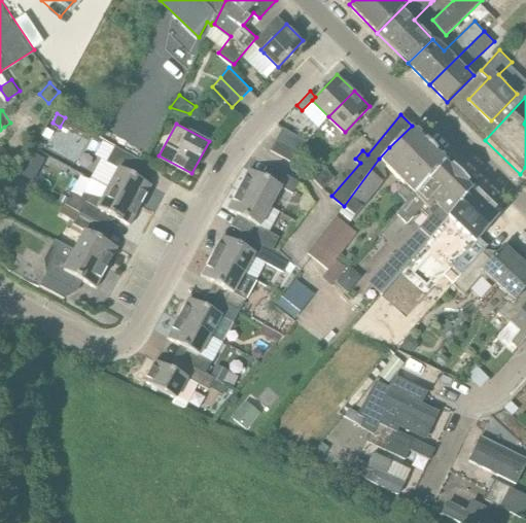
[(276,138),(302,151),(308,139),(283,126),(276,138)]
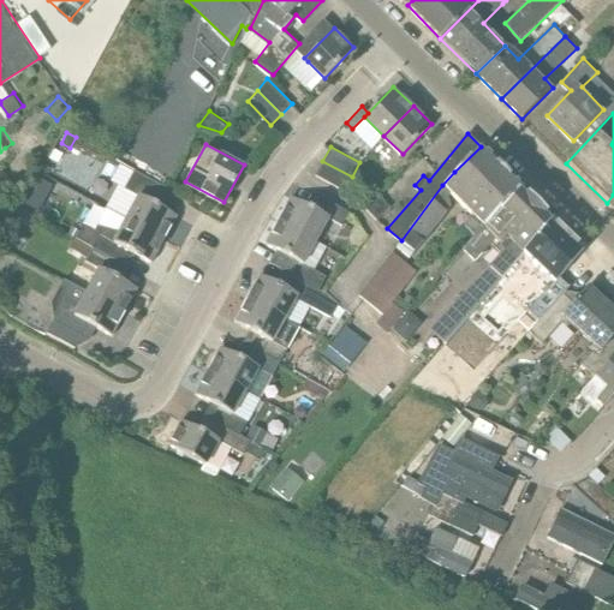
[(522,186),(481,147),(454,172),(442,185),(401,240),(397,245),(410,256),(452,204),(449,195),(451,192),(483,225),(484,227),(522,186)]
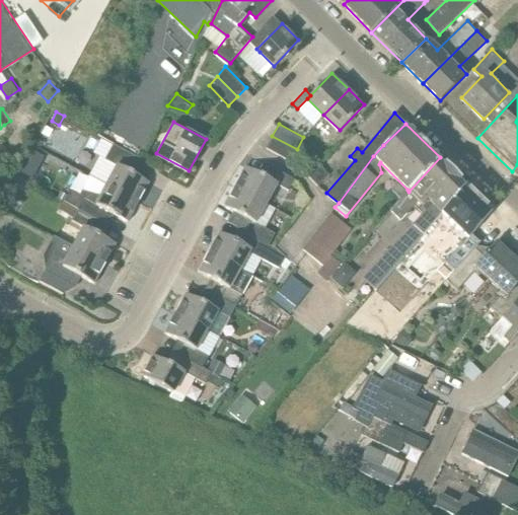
[(53,128),(47,125),(43,132),(48,135),(53,128)]
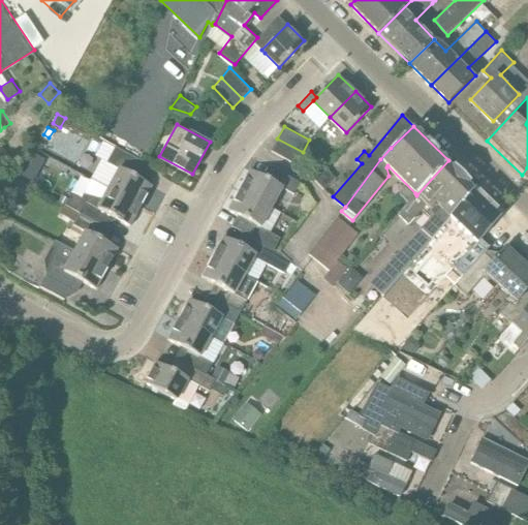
[(272,149),(297,162),(303,152),(277,139),(272,149)]
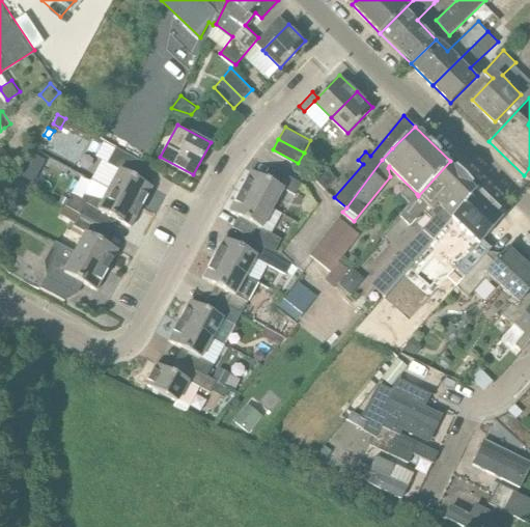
[(109,187),(142,204),(152,185),(133,174),(141,159),(116,145),(108,161),(119,167),(109,187)]
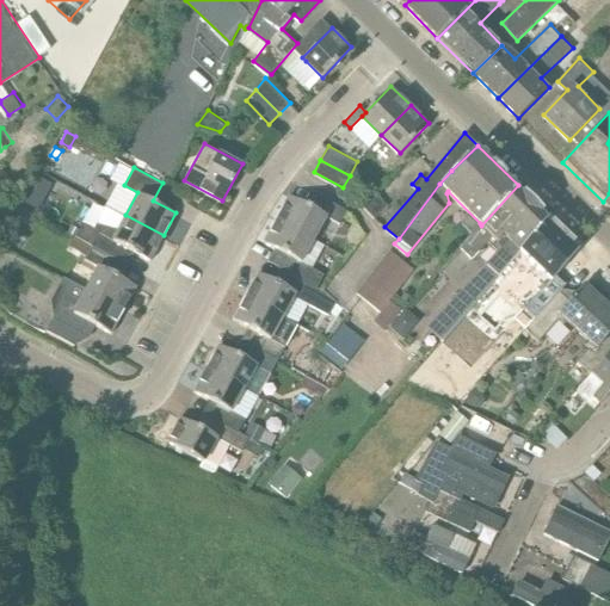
[(550,217),(518,185),(481,226),(480,223),(461,245),(473,257),(493,235),(497,239),(492,243),(498,249),(486,261),(488,263),(442,310),(454,323),(493,280),(518,249),(521,251),(550,217)]
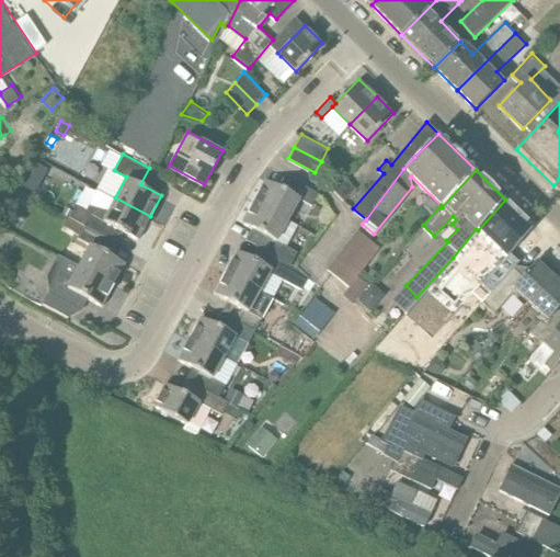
[(40,184),(26,178),(22,185),(36,192),(40,184)]
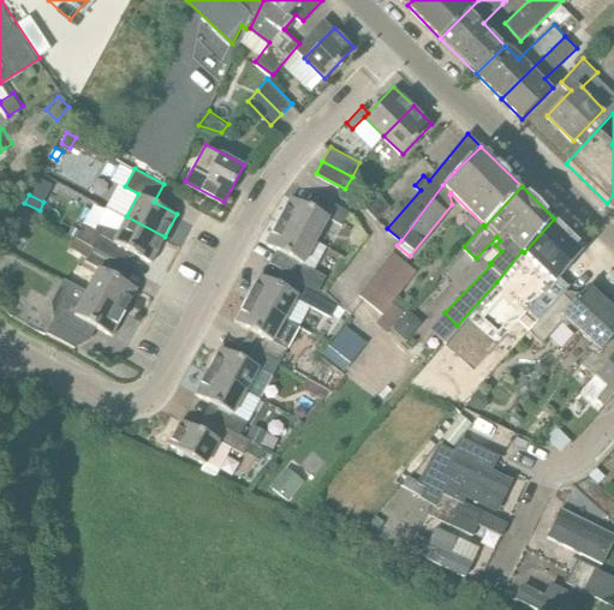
[(344,222),(351,210),(321,195),(314,208),(291,196),(279,219),(317,240),(331,215),(344,222)]
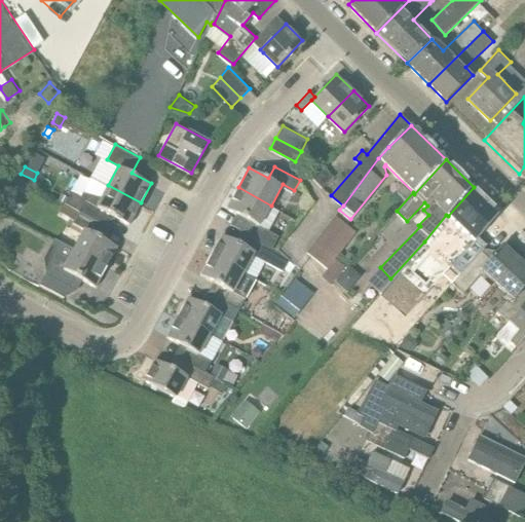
[(79,210),(104,223),(110,213),(129,223),(141,202),(108,185),(102,195),(73,189),(66,202),(79,210)]
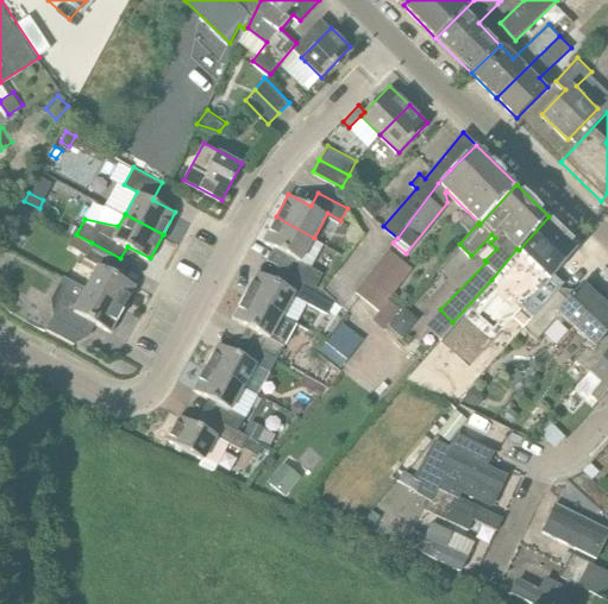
[(302,259),(314,238),(276,216),(263,240),(294,257),(288,269),(317,285),(324,271),(302,259)]
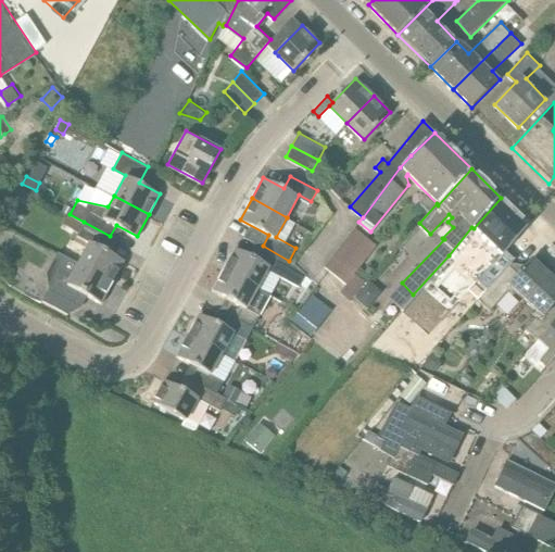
[(528,223),(501,198),(474,228),(480,234),(501,254),(514,240),(528,224),(528,223)]
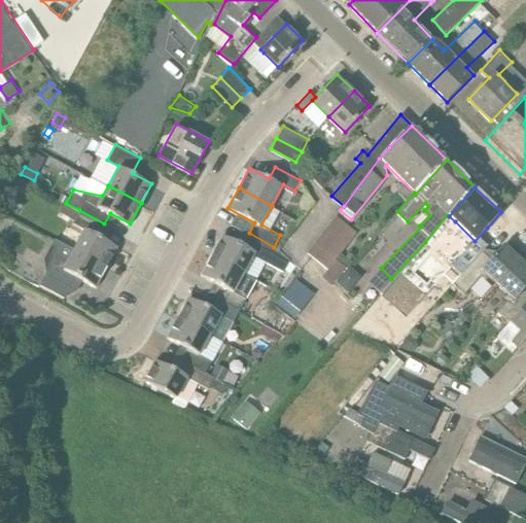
[(60,210),(74,218),(78,210),(65,202),(60,210)]
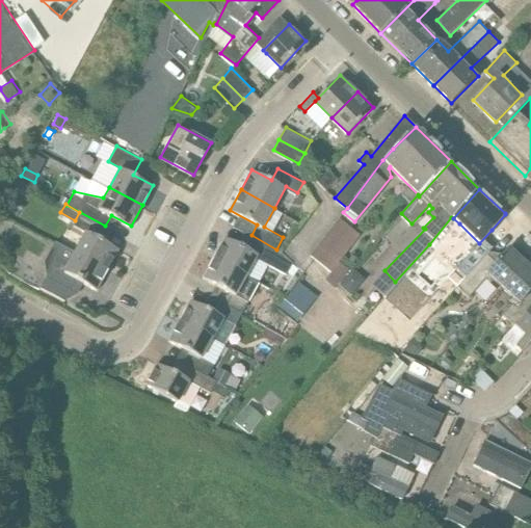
[(105,226),(80,212),(74,223),(85,230),(74,251),(108,268),(118,248),(99,237),(105,226)]
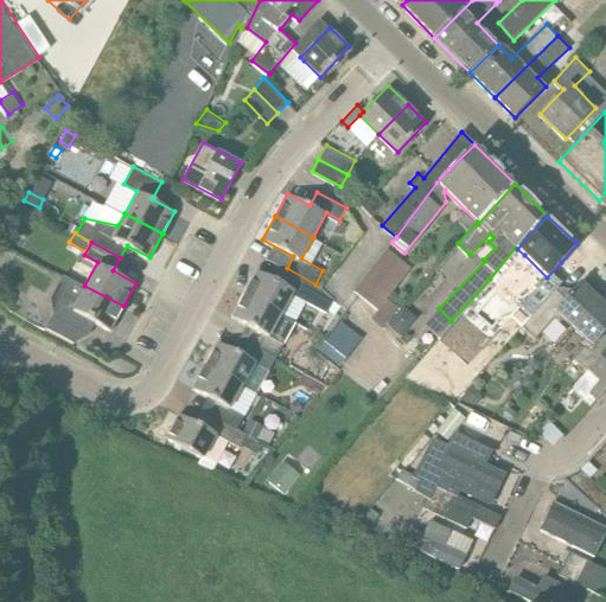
[(378,257),(404,276),(412,266),(387,247),(378,257)]
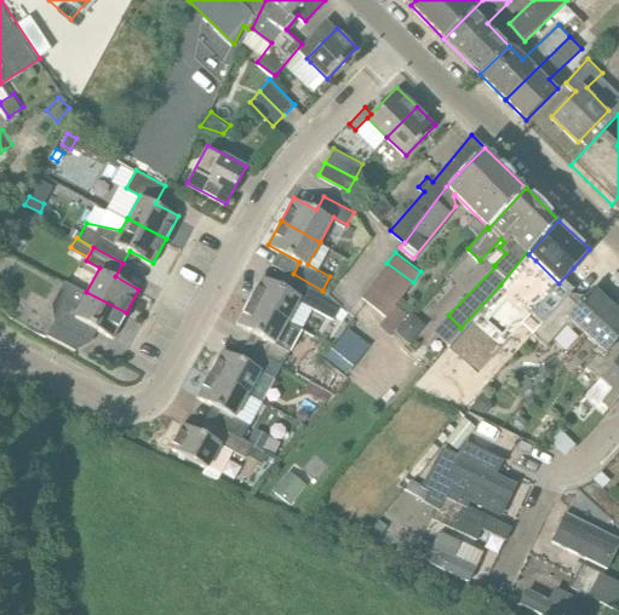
[(403,293),(413,282),(387,263),(378,274),(403,293)]
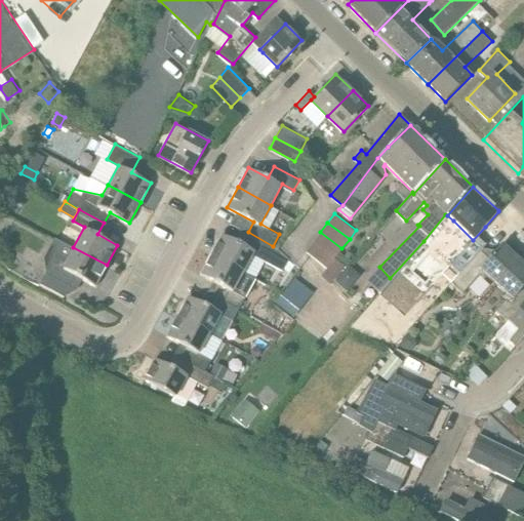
[(290,255),(273,246),(248,232),(242,244),(223,233),(211,253),(244,271),(253,254),(282,271),(290,255)]
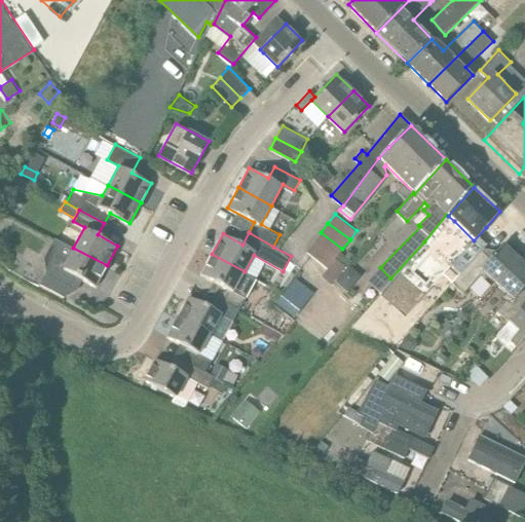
[(335,259),(342,249),(321,232),(313,243),(335,259)]
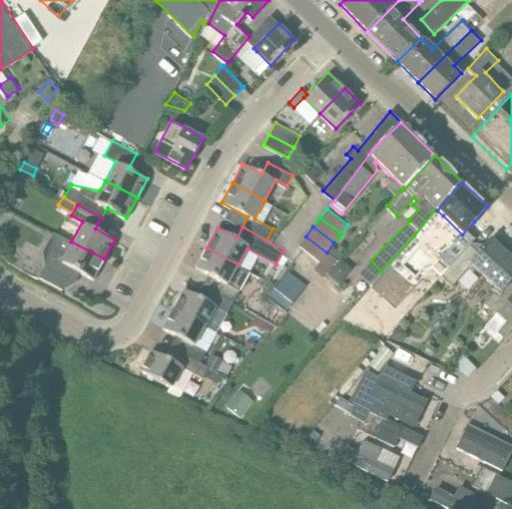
[(74,269),(93,279),(104,259),(71,241),(53,231),(43,250),(50,255),(39,276),(63,289),(74,269)]
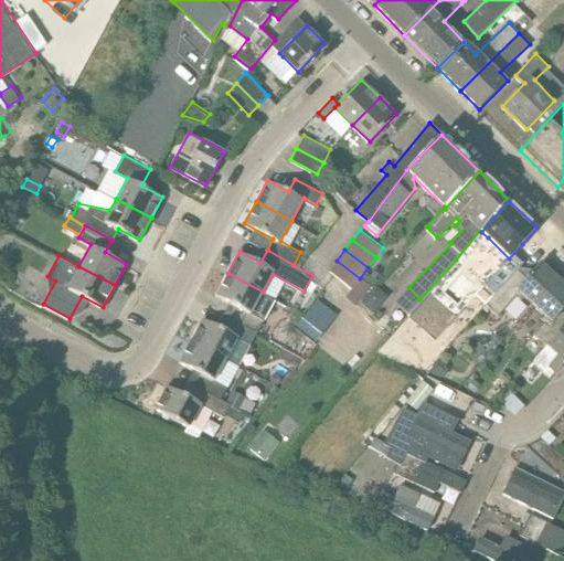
[(352,287),(360,278),(337,261),(329,270),(352,287)]
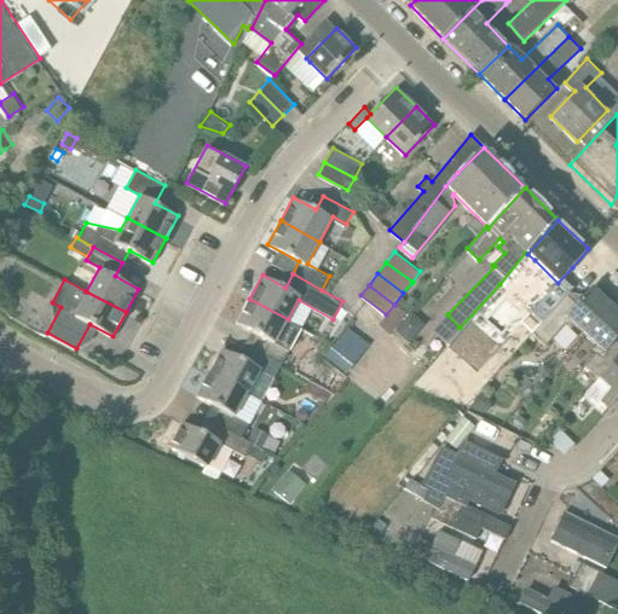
[(575,323),(585,334),(612,305),(593,287),(573,306),(564,297),(533,331),(547,343),(566,323),(571,326),(575,323)]
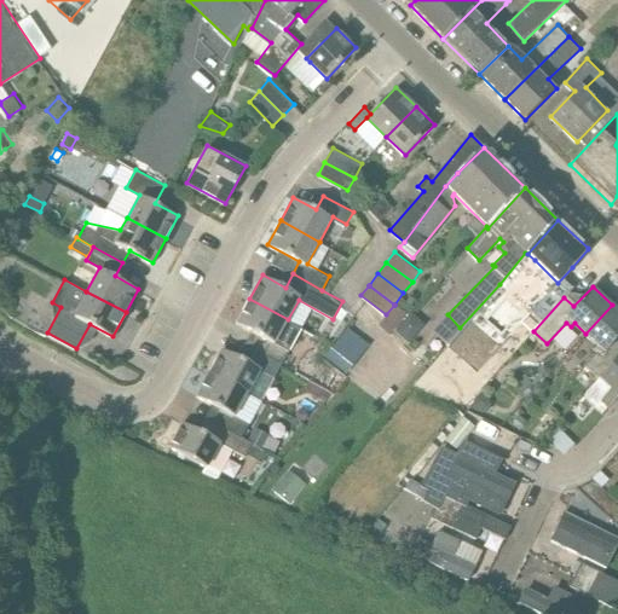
[(276,342),(288,319),(249,299),(237,322),(260,335),(253,347),(282,363),(290,349),(276,342)]
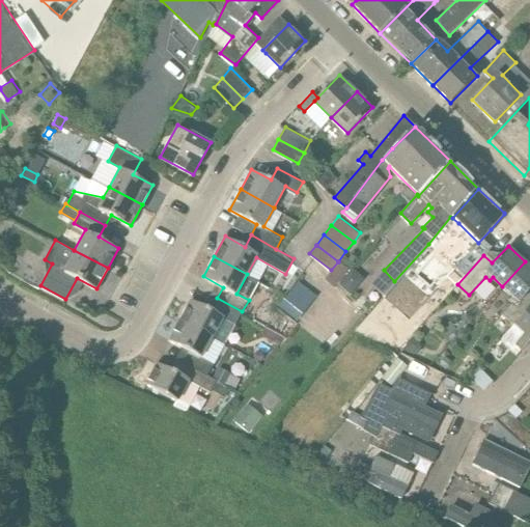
[(513,322),(529,304),(529,297),(526,294),(529,288),(529,265),(525,261),(502,286),(512,295),(510,298),(513,300),(503,311),(513,322)]
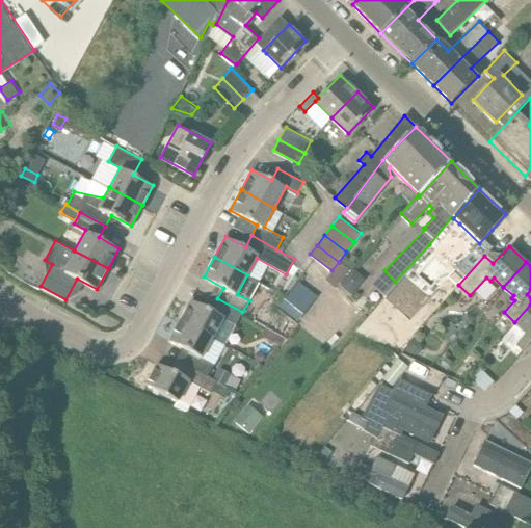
[(360,285),(348,274),(342,283),(353,293),(360,285)]
